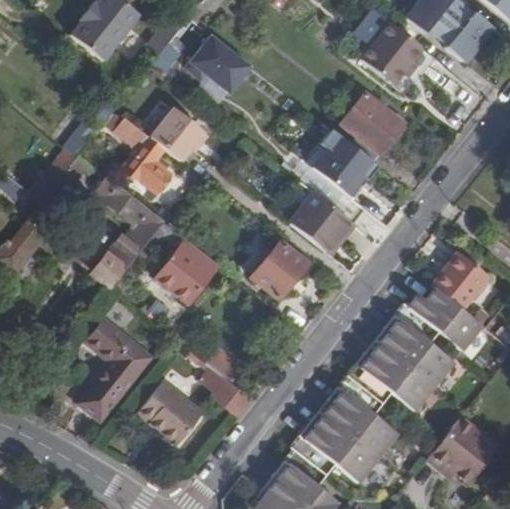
[(140,12),(124,0),(96,0),(93,0),(80,18),(81,19),(70,33),(103,58),(140,12)]
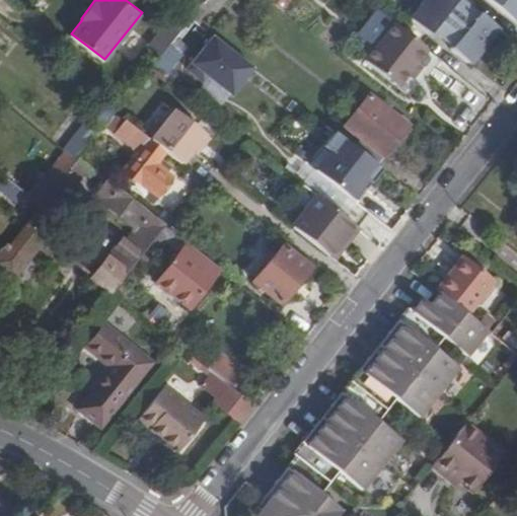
[(484,46),(500,25),(467,0),(422,0),(410,15),(426,28),(433,27),(435,25),(454,42),(453,44),(453,47),(471,61),(478,52),(474,48),(479,42),(484,46)]
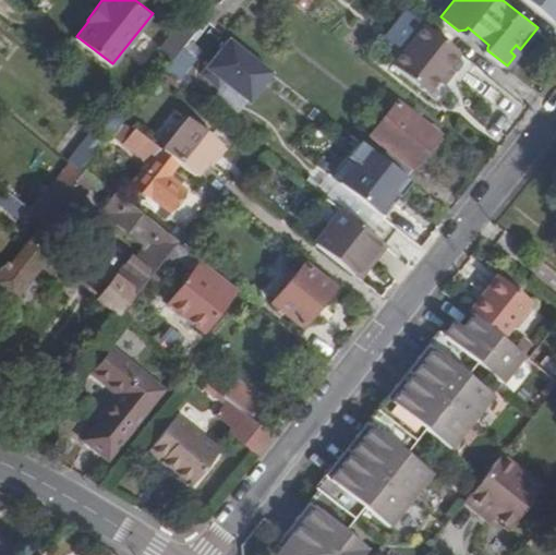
[(536,0),(555,12),(555,0),(536,0)]
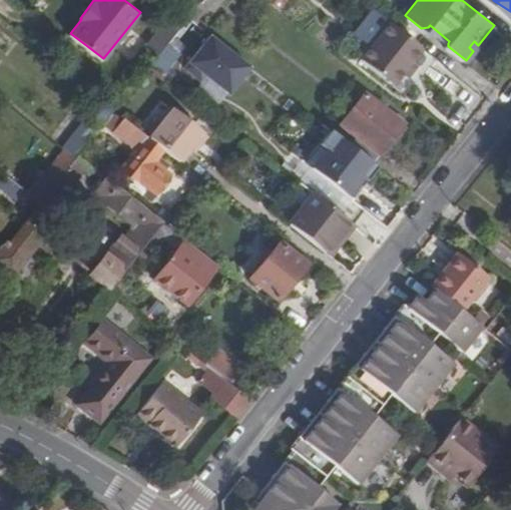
[(168,15),(146,44),(159,54),(181,26),(168,15)]
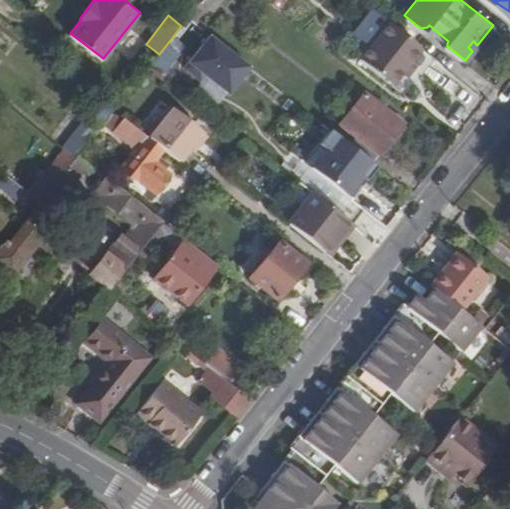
[(180,52),(202,24),(197,20),(190,15),(181,26),(159,54),(153,61),(165,71),(181,52),(180,52)]
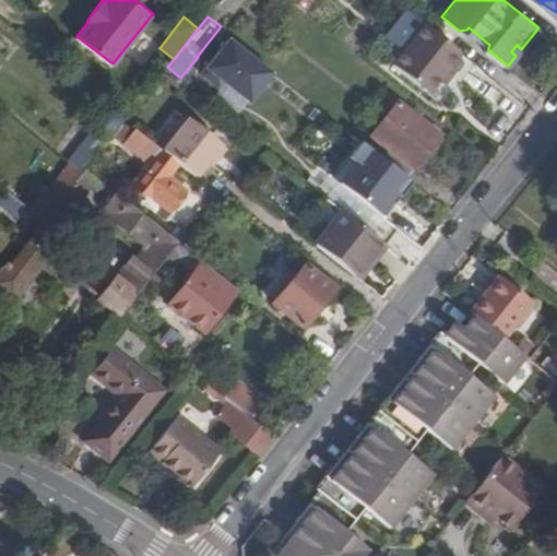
[(461,50),(425,21),(393,62),(429,91),(461,50)]
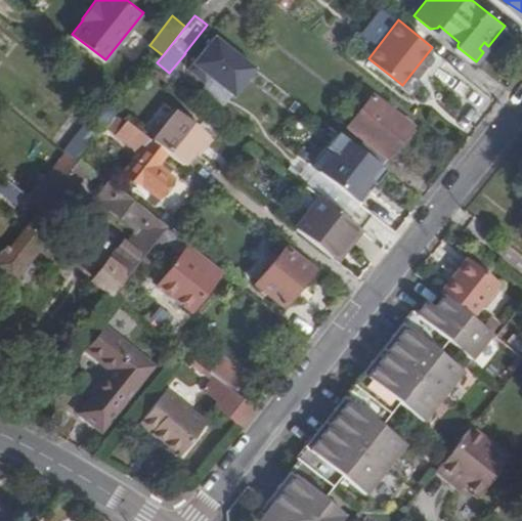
[(211,32),(189,67),(236,96),(259,61),(211,32)]
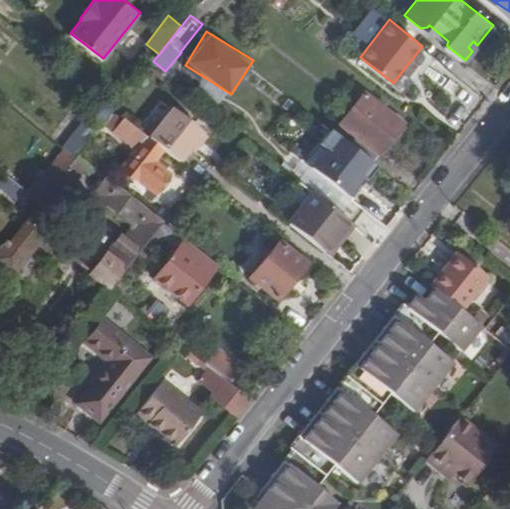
[(435,59),(426,69),(442,82),(450,72),(435,59)]
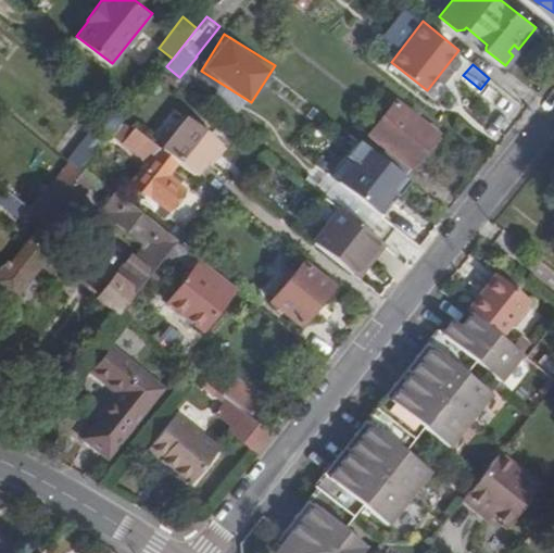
[(221,101),(213,96),(209,101),(216,107),(221,101)]
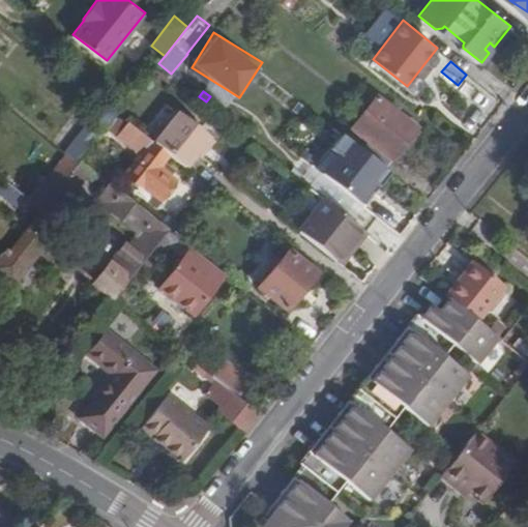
[(419,125),(378,93),(352,125),(371,140),(364,148),(387,166),(419,125)]
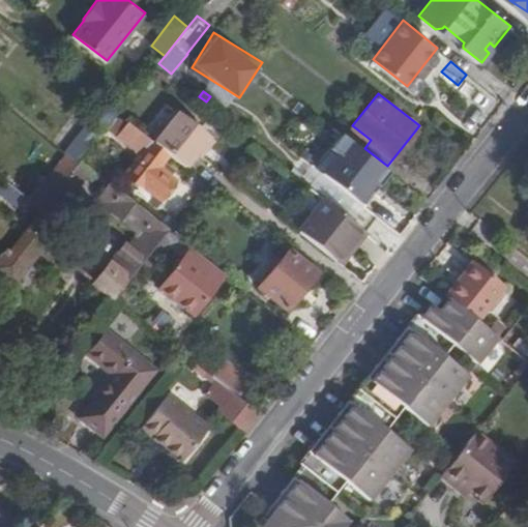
[(122,109),(112,100),(107,108),(117,116),(122,109)]
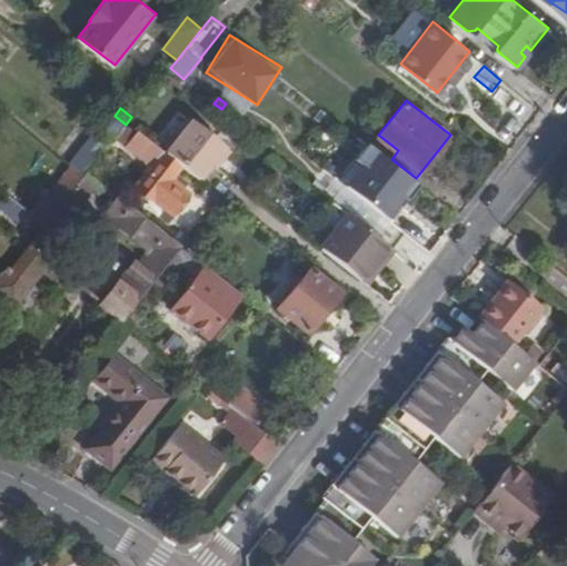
[(126,125),(115,116),(75,165),(86,174),(89,169),(126,125)]
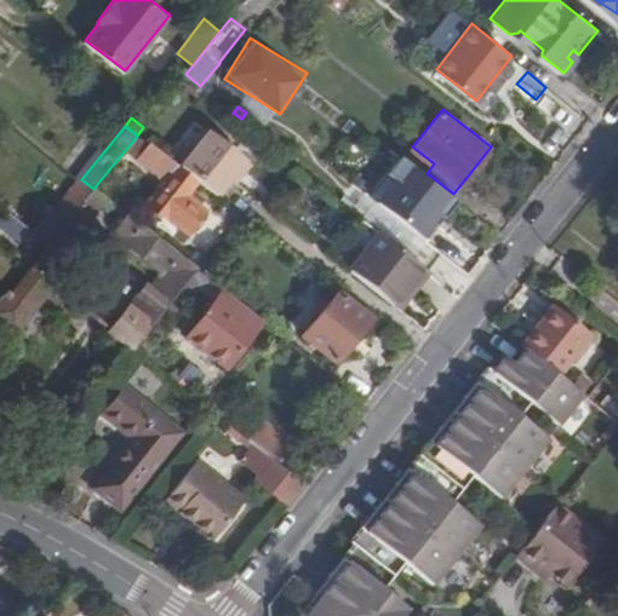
[(166,178),(148,202),(153,206),(148,212),(173,231),(181,222),(190,229),(206,208),(199,202),(187,193),(192,185),(199,176),(218,191),(246,156),(210,127),(182,162),(152,138),(149,143),(139,155),(138,155),(166,178)]
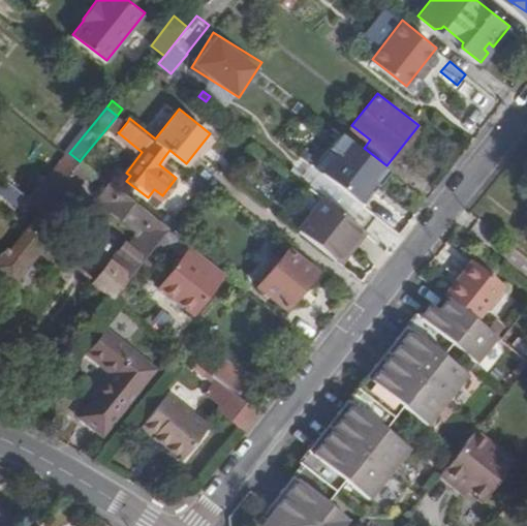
[(119,132),(127,122),(120,117),(112,127),(119,132)]
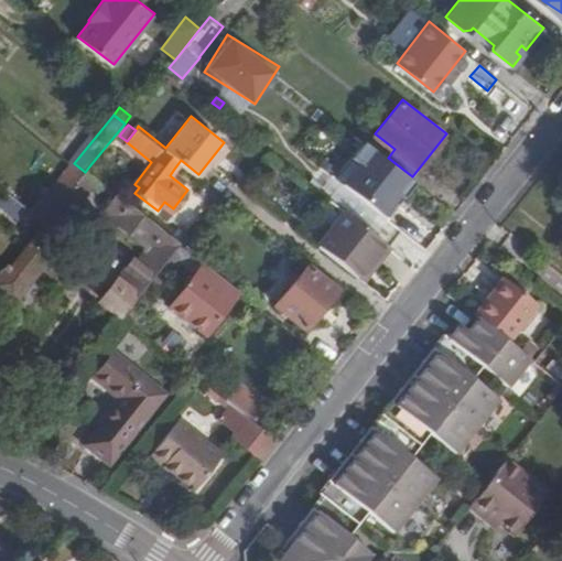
[(85,172),(74,163),(45,200),(56,208),(63,200),(78,181),(85,172)]
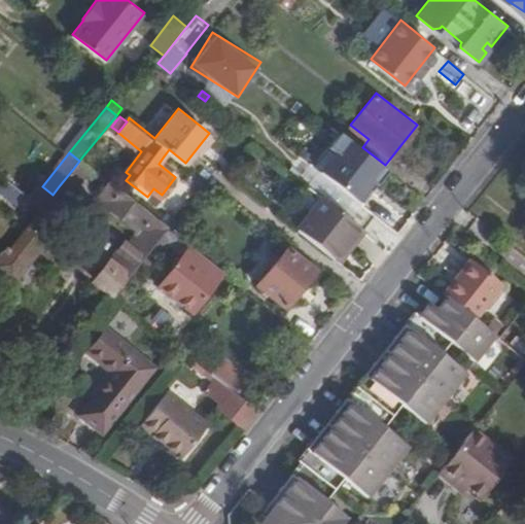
[(78,173),(83,177),(93,165),(82,156),(79,161),(73,169),(78,173)]
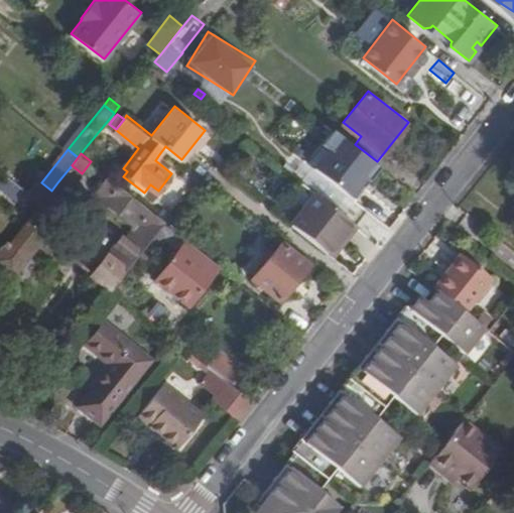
[(159,154),(155,160),(165,168),(169,162),(159,154)]
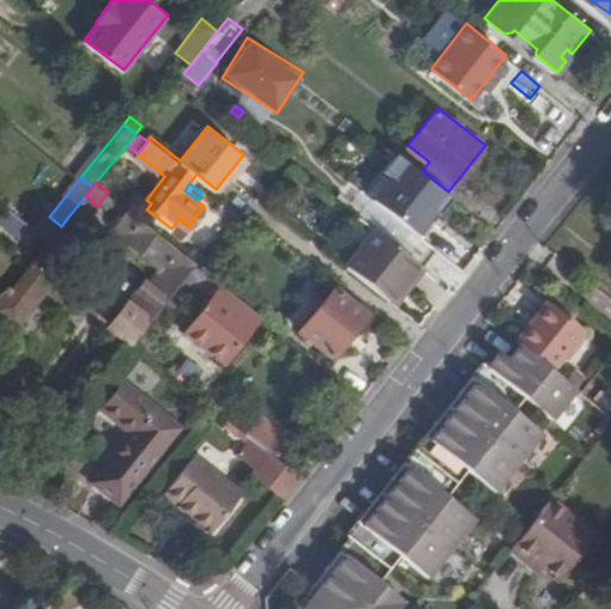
[(74,221),(91,201),(85,196),(68,217),(74,221)]
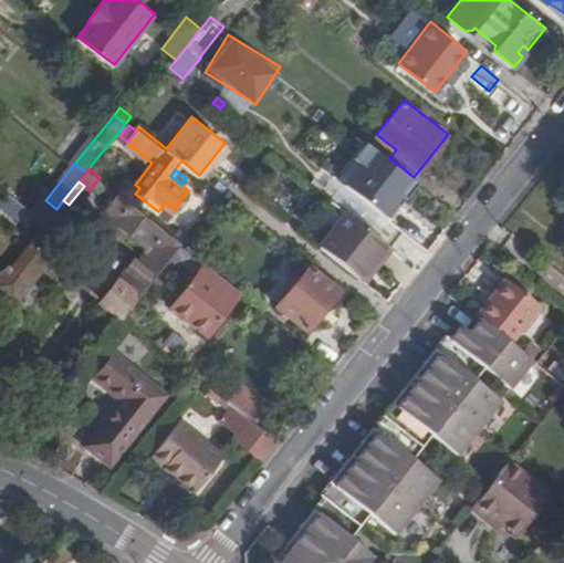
[(98,309),(117,324),(124,316),(177,248),(181,242),(119,193),(107,207),(116,214),(113,218),(126,229),(127,229),(149,247),(138,260),(135,257),(127,268),(129,269),(122,278),(119,277),(103,298),(101,295),(98,296),(104,301),(98,309)]
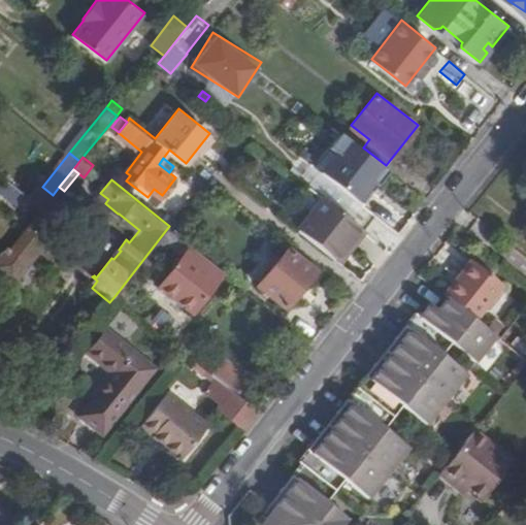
[(28,225),(44,238),(59,219),(54,215),(69,195),(64,191),(59,187),(53,195),(44,205),(28,225)]
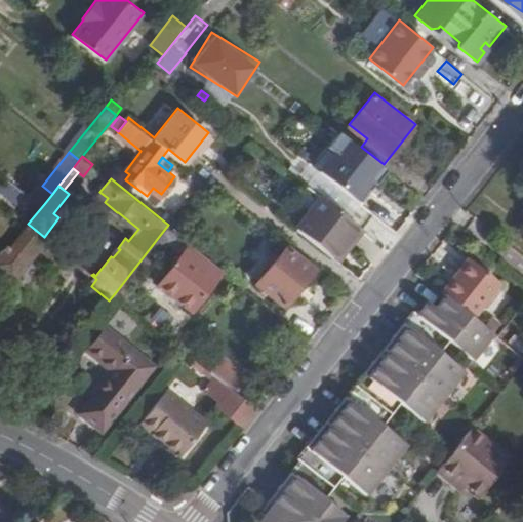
[(52,194),(42,186),(34,196),(44,204),(52,194)]
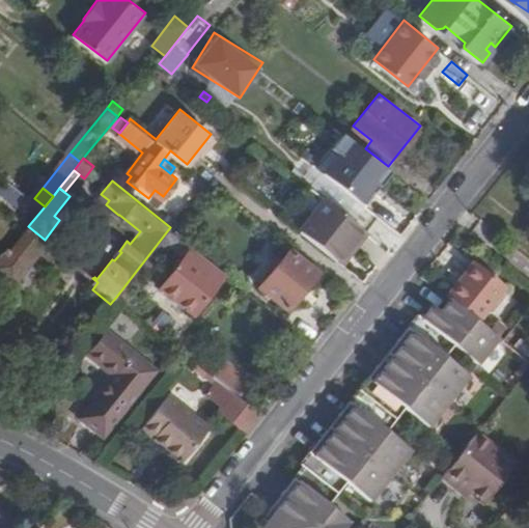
[(157,204),(163,196),(155,190),(148,198),(157,204)]
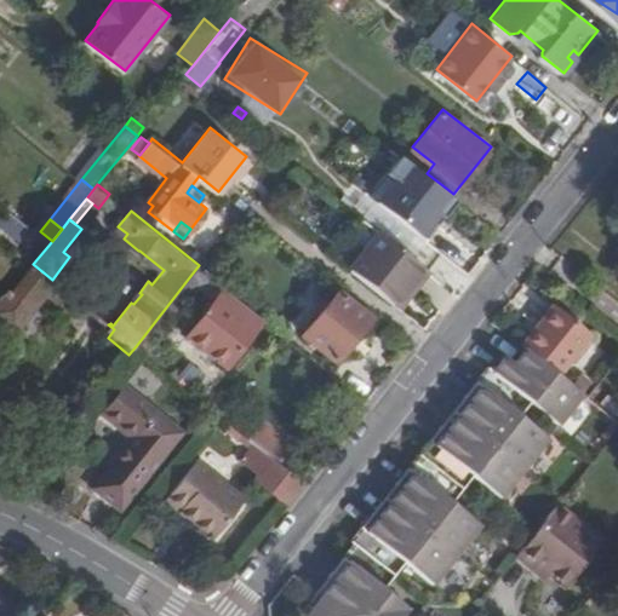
[(425,265),(381,230),(352,266),(396,303),(425,265)]
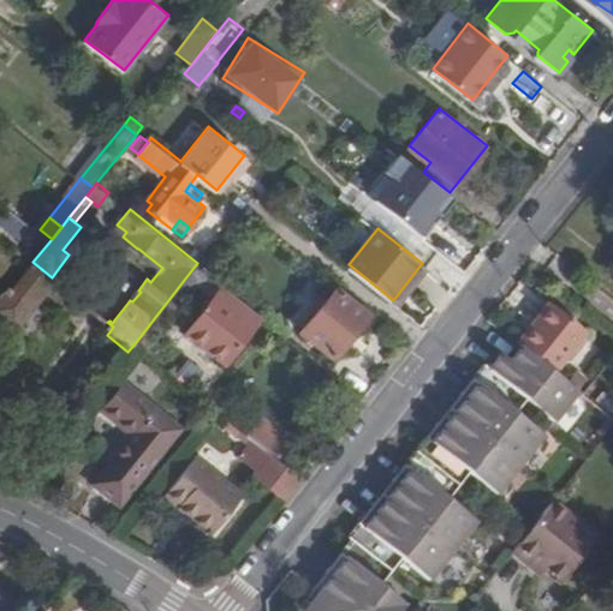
[(0,310),(6,315),(16,322),(40,292),(41,293),(41,292),(36,288),(41,282),(60,297),(66,289),(52,277),(33,262),(12,288),(9,285),(0,295),(0,310)]
